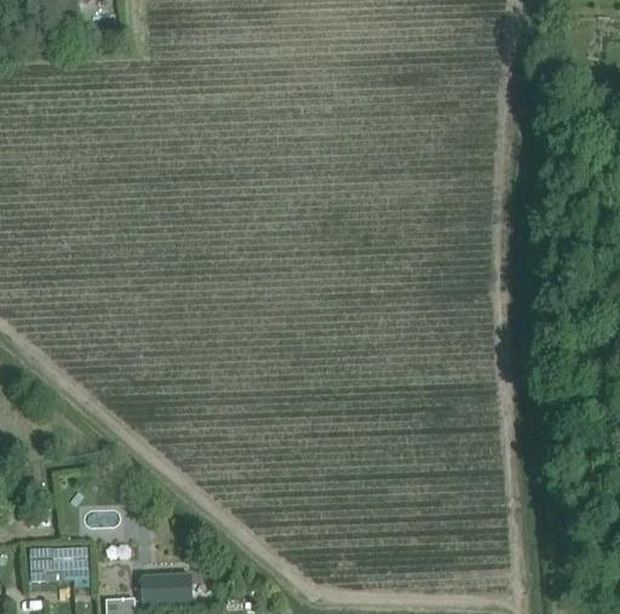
[(80,35),(76,0),(53,0),(57,38),(80,35)]
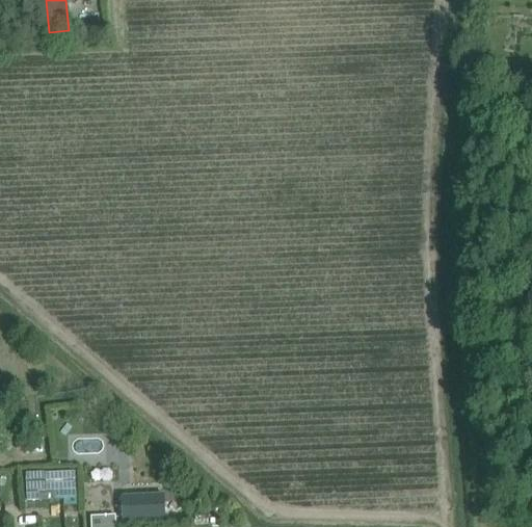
[(0,437),(0,451),(0,452),(12,449),(9,435),(0,437)]
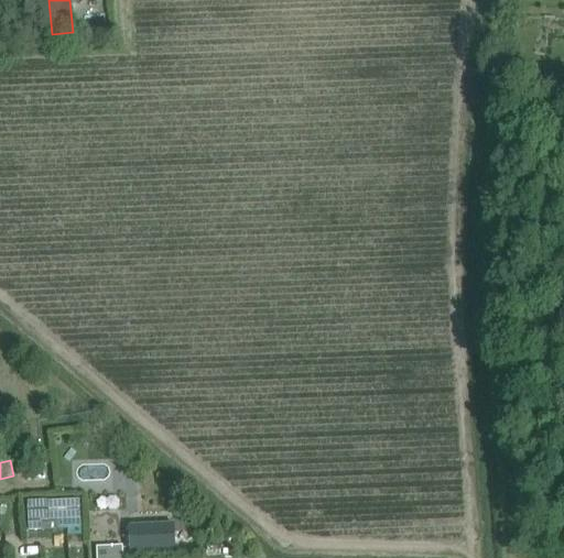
[(47,498),(25,499),(26,527),(39,527),(39,516),(47,516),(47,498)]
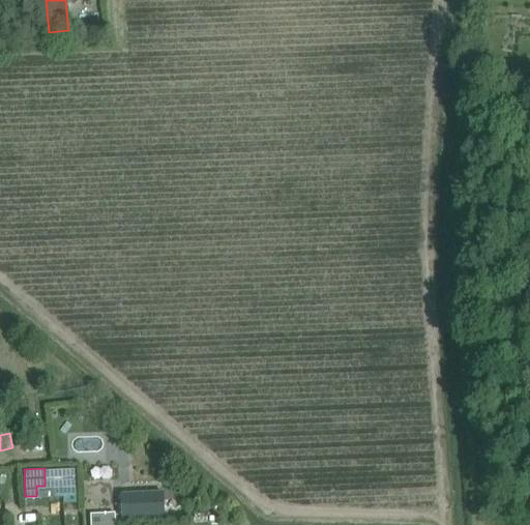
[(80,496),(80,473),(63,472),(62,496),(80,496)]
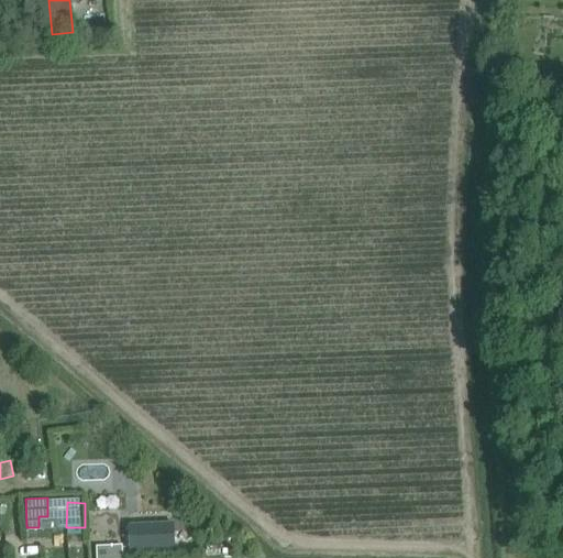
[(173,520),(128,522),(129,549),(174,547),(173,520)]
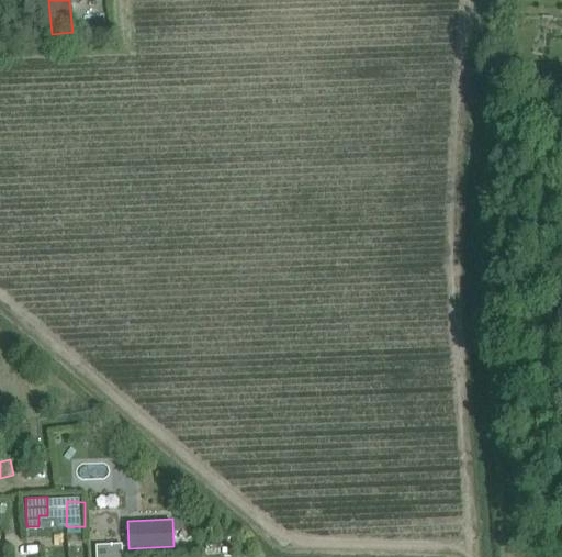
[(122,556),(122,542),(96,543),(96,556),(122,556)]
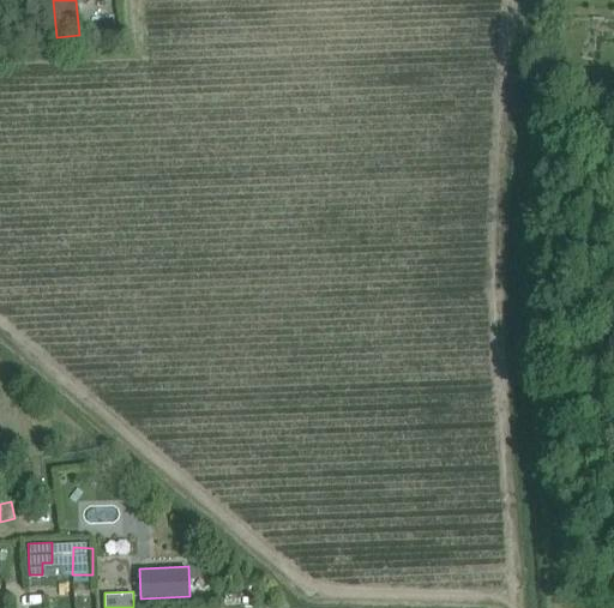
All buildings are outlined.
